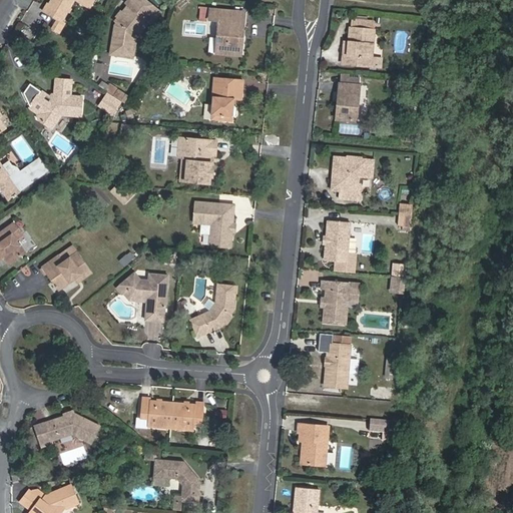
[(47,5),(43,12),(62,23),(75,0),(90,9),(95,0),(52,0),(49,6),(47,5)]
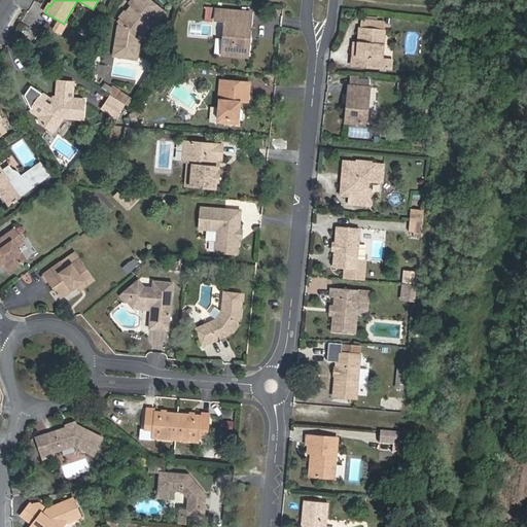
[(140,39),(162,10),(149,0),(134,0),(131,6),(134,9),(129,16),(127,14),(121,21),(124,22),(120,26),(123,27),(119,30),(114,60),(138,64),(141,43),(143,41),(140,39)]
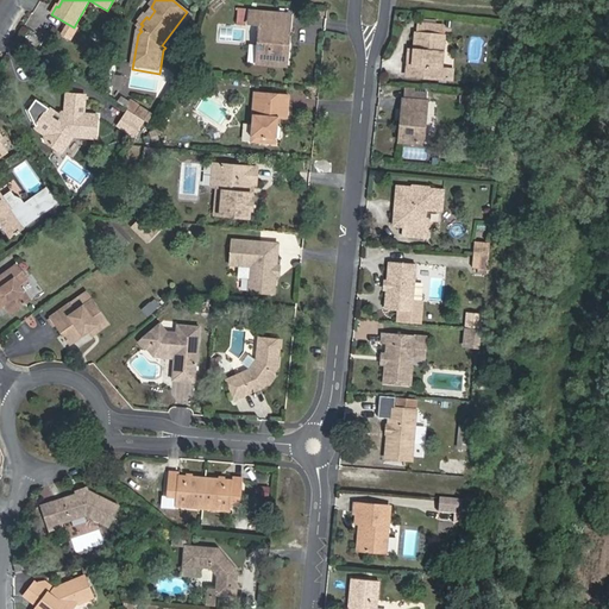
[(281,25),(282,13),(252,10),(251,23),(257,23),(253,61),(284,64),(287,42),(292,42),(293,26),(281,25)]
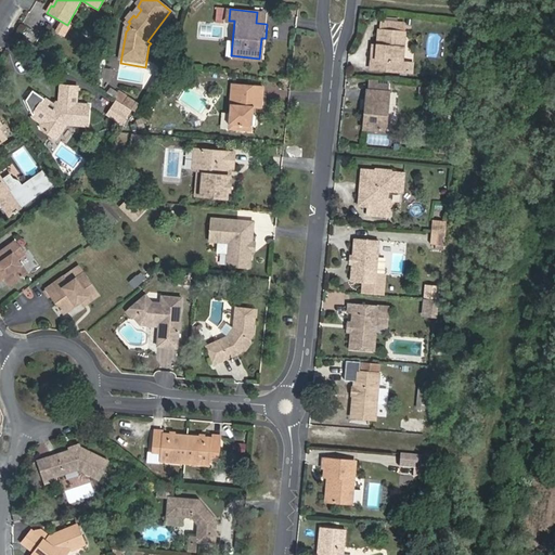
[(176,14),(170,11),(147,41),(151,43),(163,27),(165,29),(176,14)]
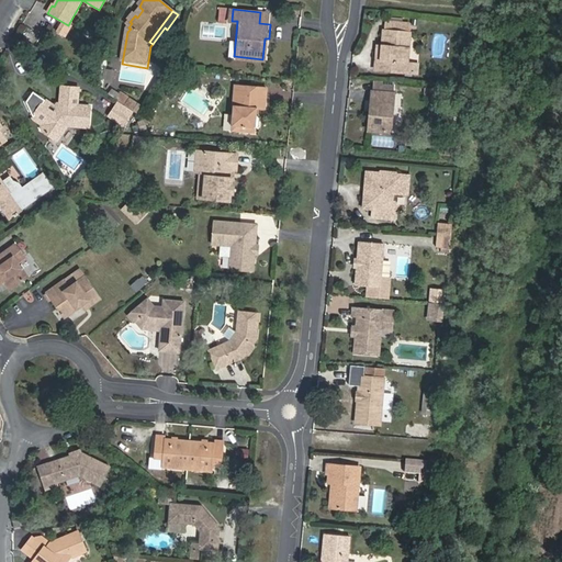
[(271,13),(260,12),(259,23),(270,24),(271,13)]
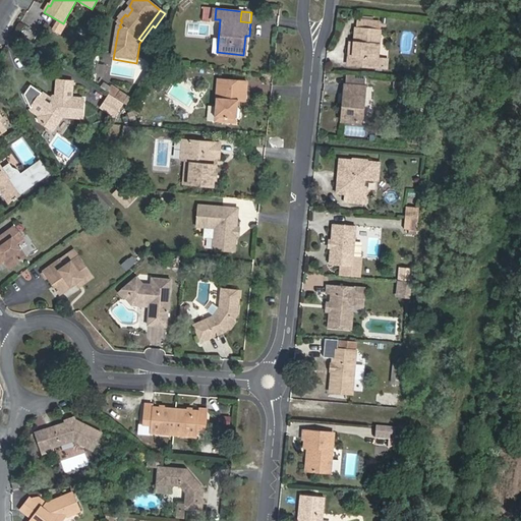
[(360,19),(359,29),(380,31),(381,21),(360,19)]
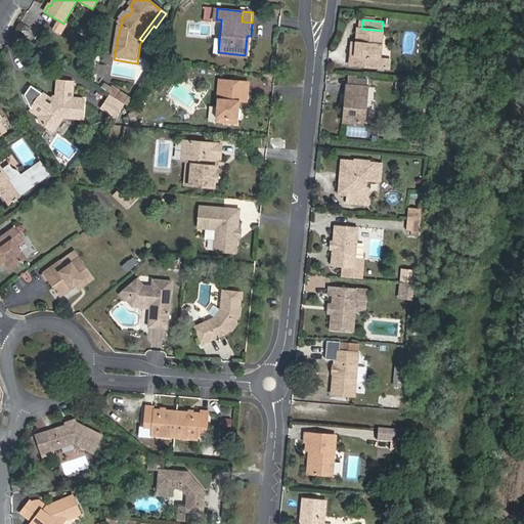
[(357,55),(353,54),(352,64),(381,68),(384,32),(382,31),(361,29),(359,29),(358,44),(357,55)]
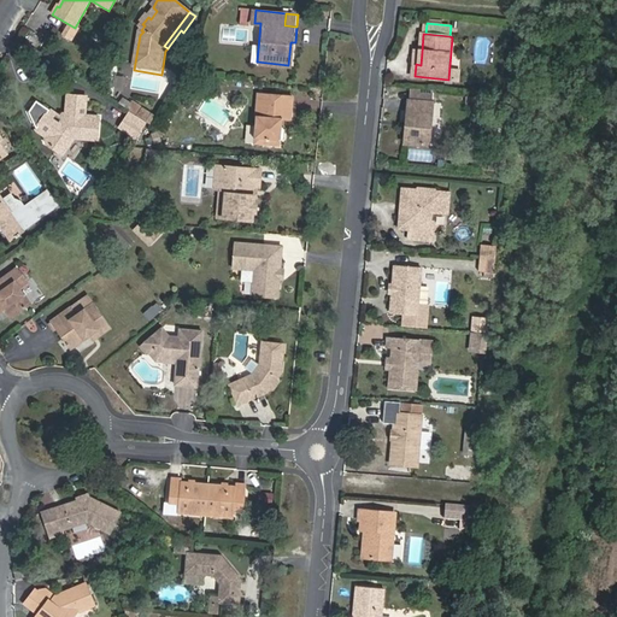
[(30,64),(39,71),(48,59),(40,52),(30,64)]
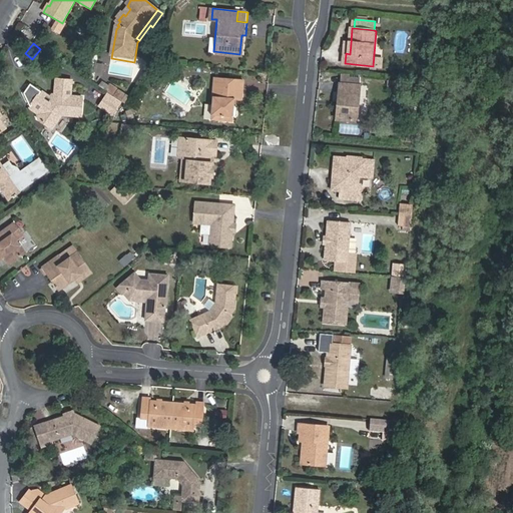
[(342,72),(341,83),(361,85),(362,74),(342,72)]
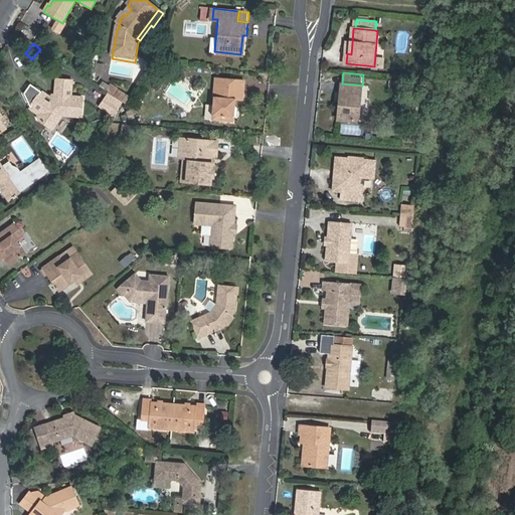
[(224,78),(215,77),(211,120),(233,122),(234,117),(236,115),(237,108),(235,106),(233,106),(233,99),(238,99),(232,92),(225,80),(224,78)]
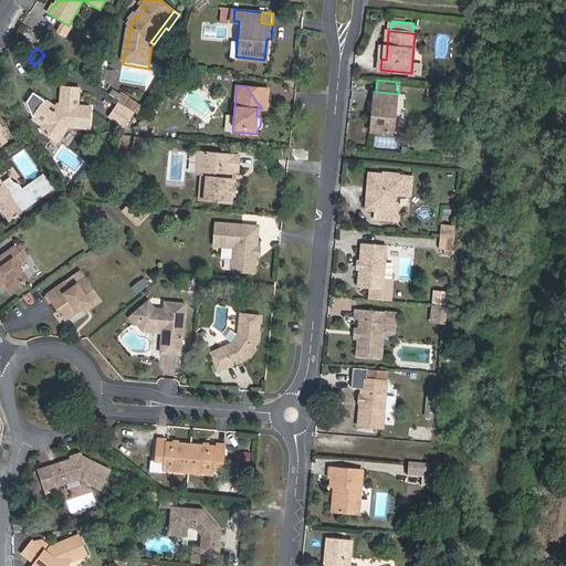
[(269,88),(247,86),(248,88),(255,101),(262,108),(266,109),(269,88)]
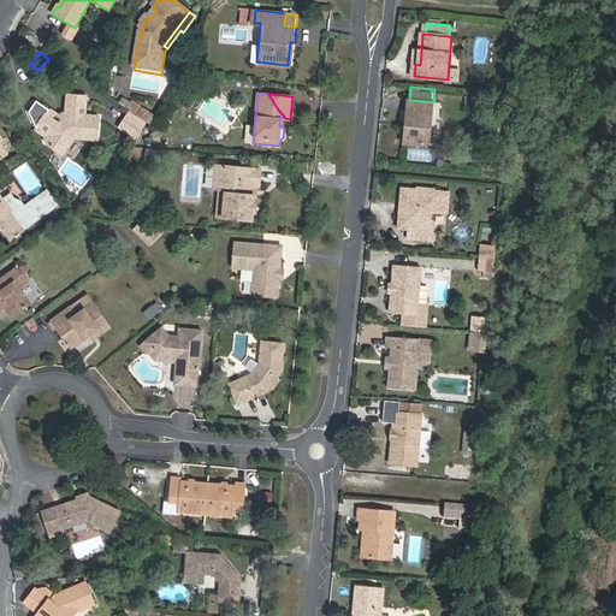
[(87,98),(67,96),(66,107),(86,108),(87,98)]
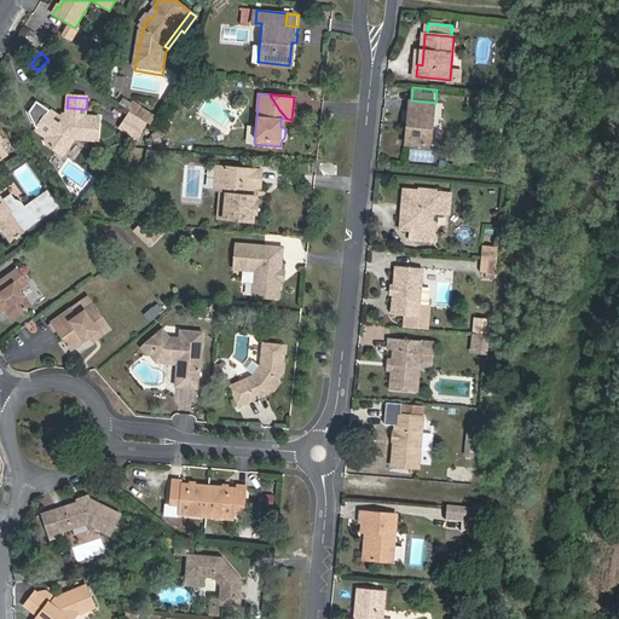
[(411,100),(409,123),(412,123),(411,144),(432,145),(435,103),(411,100)]
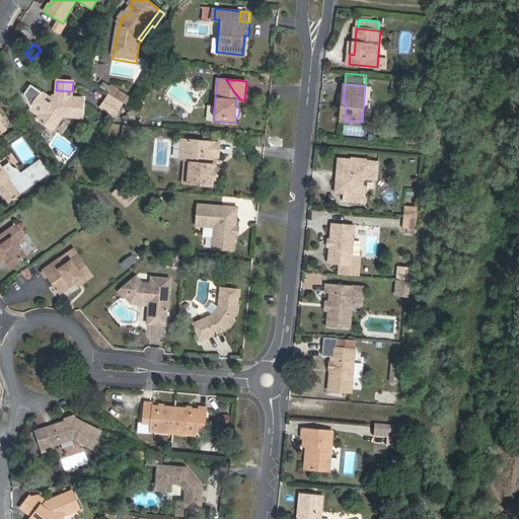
[(118,91),(112,87),(108,92),(115,96),(118,91)]
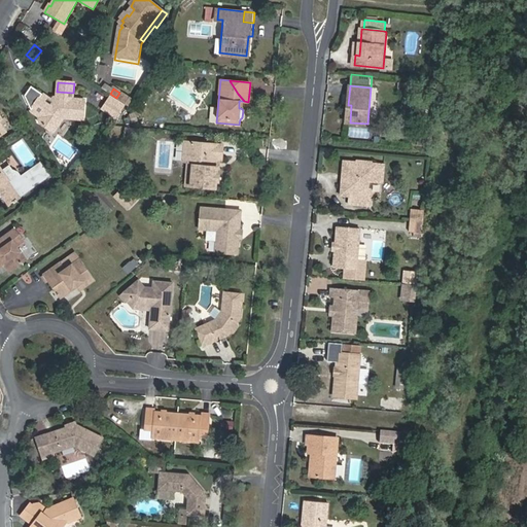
[(57,92),(57,99),(72,101),(73,93),(57,92)]
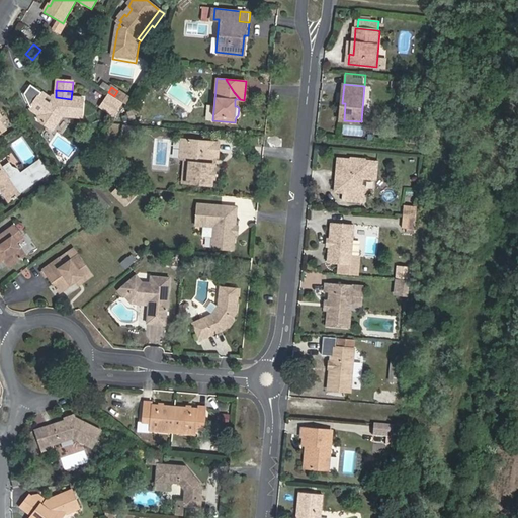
[(122,105),(109,95),(107,98),(120,107),(122,105)]
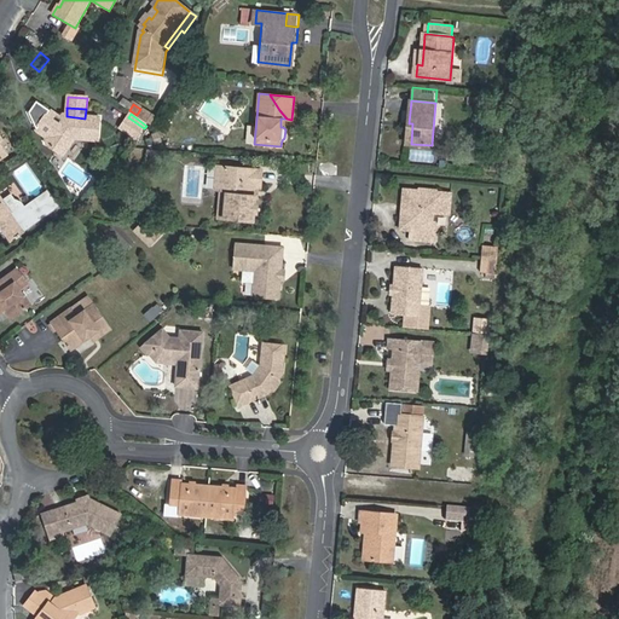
[(143,120),(150,125),(155,119),(146,114),(143,120)]
